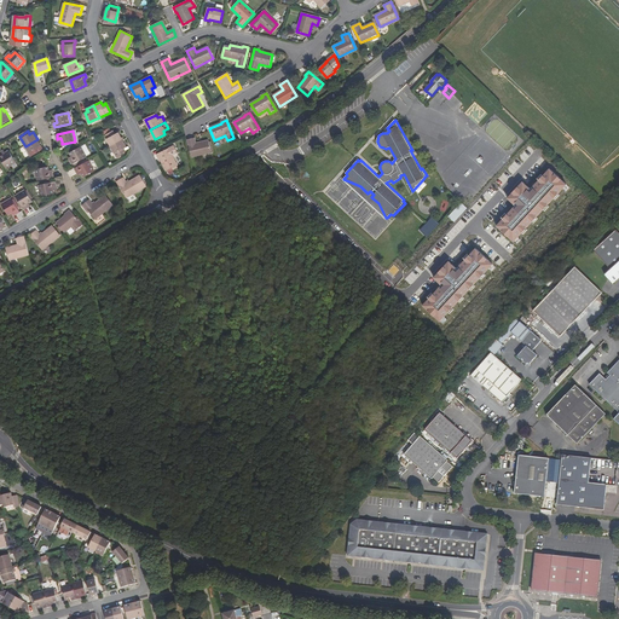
[(111,145),(123,139),(120,132),(116,134),(115,131),(105,136),(111,145)]
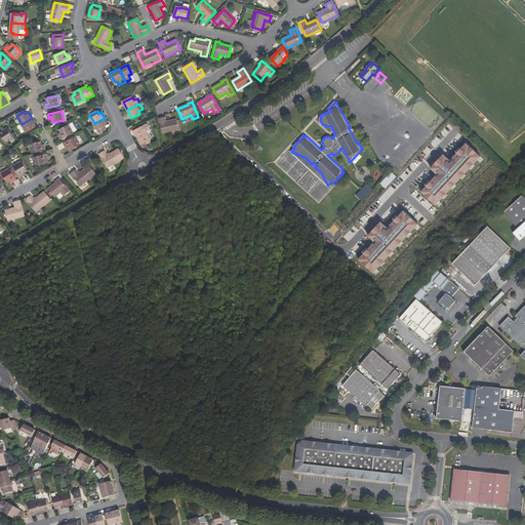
[(166,121),(165,117),(159,118),(162,133),(178,129),(176,119),(166,121)]
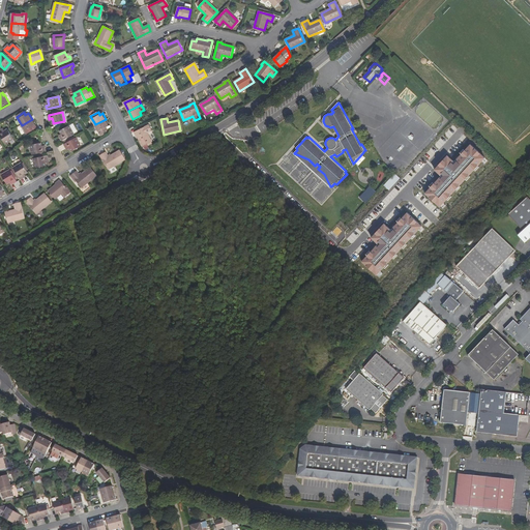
[(33,126),(35,124),(32,119),(22,125),(27,134),(34,129),(33,126)]
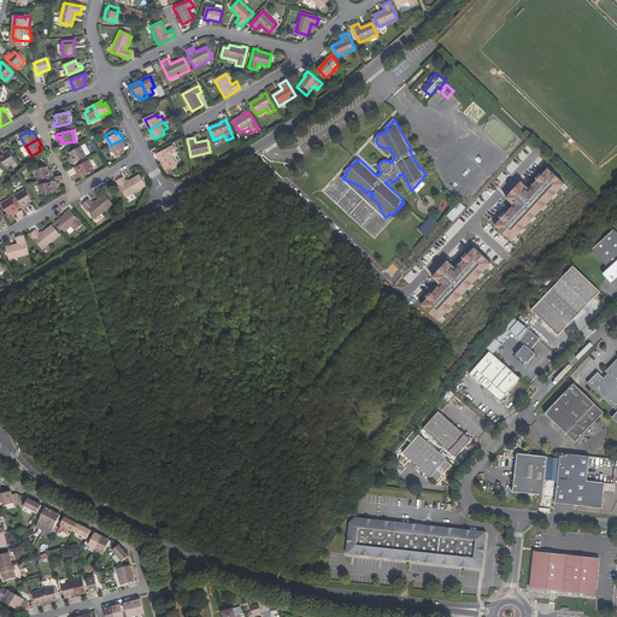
[(124,147),(127,146),(123,139),(111,145),(117,156),(125,151),(124,147)]
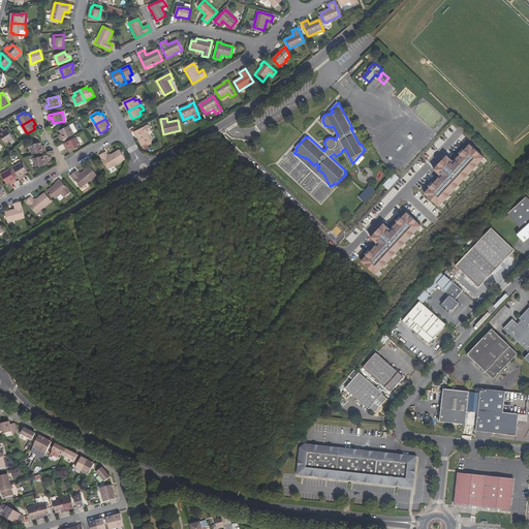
[(69,125),(60,131),(62,133),(63,135),(61,137),(62,141),(74,133),(69,125)]
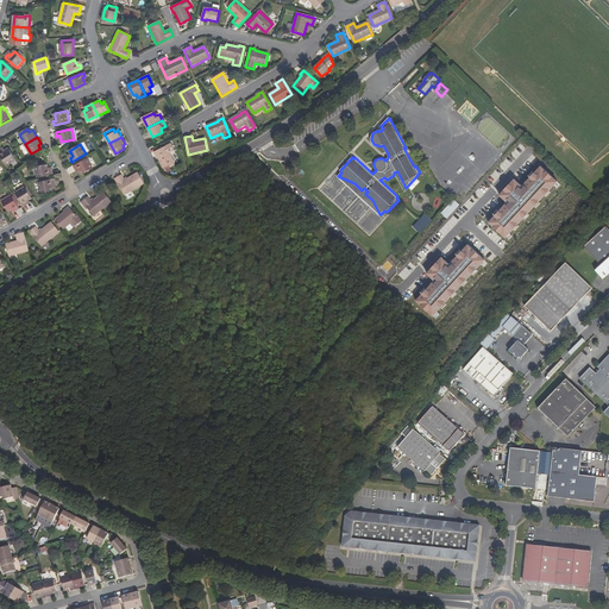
[(175,151),(171,144),(155,152),(157,156),(158,156),(164,168),(175,163),(170,152),(175,151)]
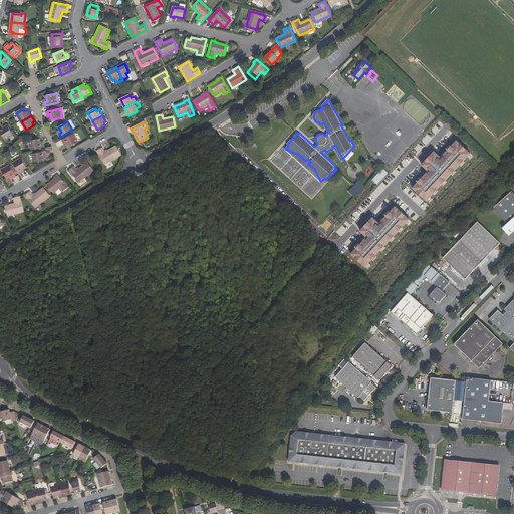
[(7,125),(4,126),(2,129),(1,125),(0,126),(0,132),(5,140),(13,135),(7,125)]
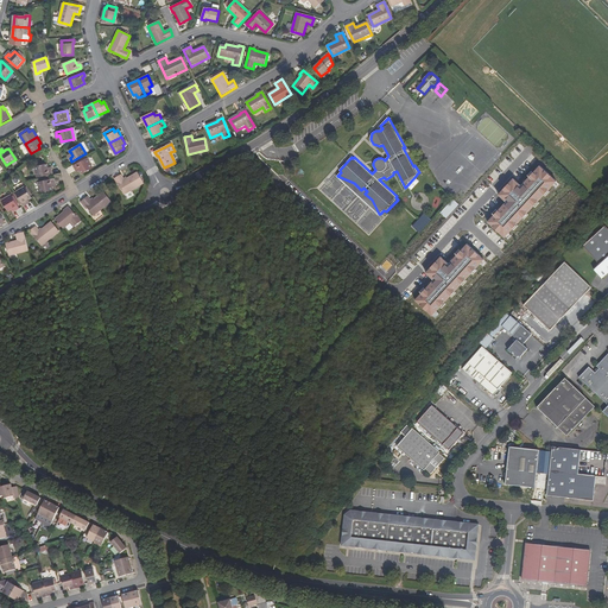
[(94,168),(88,158),(75,165),(76,169),(78,168),(81,170),(82,173),(94,168)]
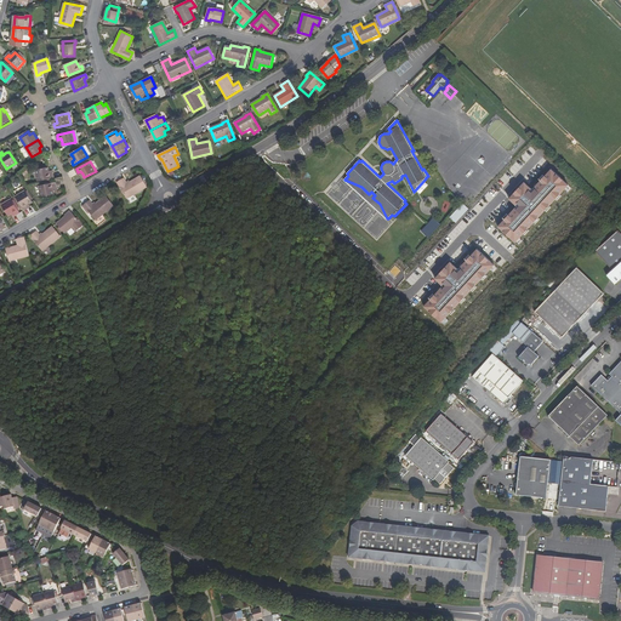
[(51,175),(50,172),(49,167),(36,171),(39,182),(55,178),(53,174),(51,175)]
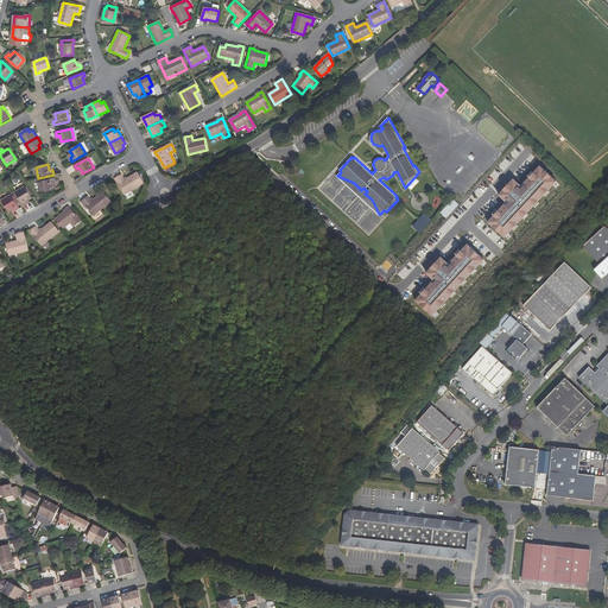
[(557,182),(540,166),(520,187),(514,181),(500,196),(506,203),(488,222),(504,238),(557,182)]
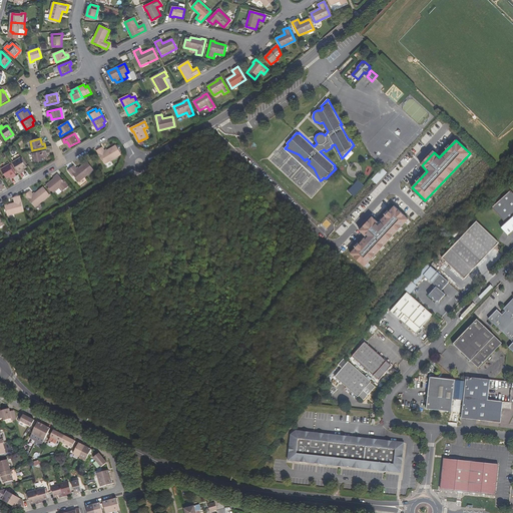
[(106,152),(104,147),(98,150),(106,164),(122,155),(117,146),(106,152)]
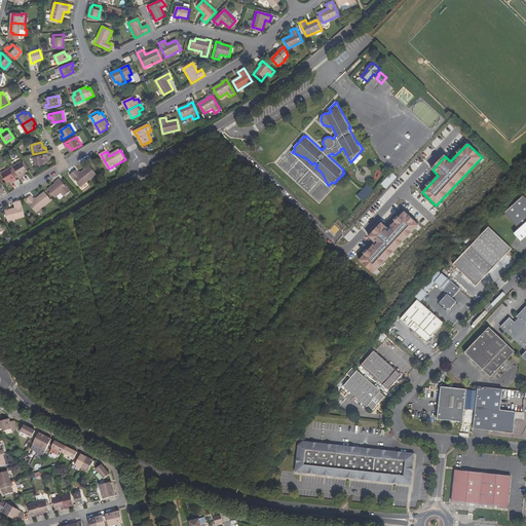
[(306,158),(292,152),(328,185),(322,173),(315,167),(317,165),(314,162),(312,164),(306,158)]
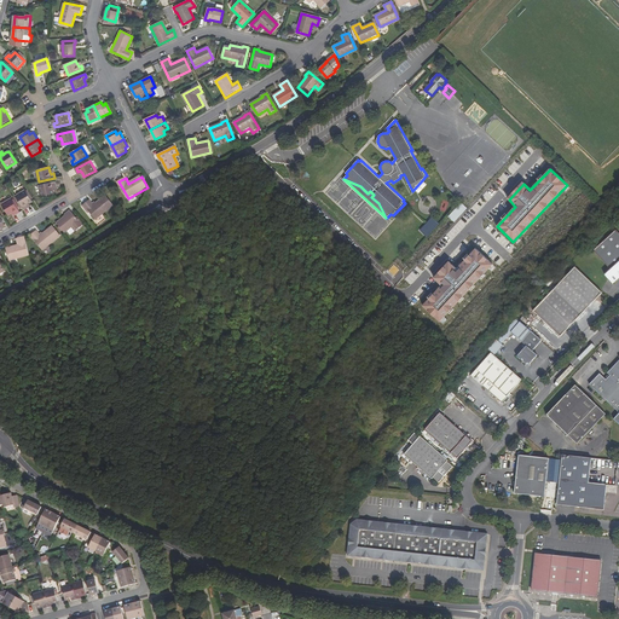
[(420,191),(427,185),(423,180),(416,187),(420,191)]
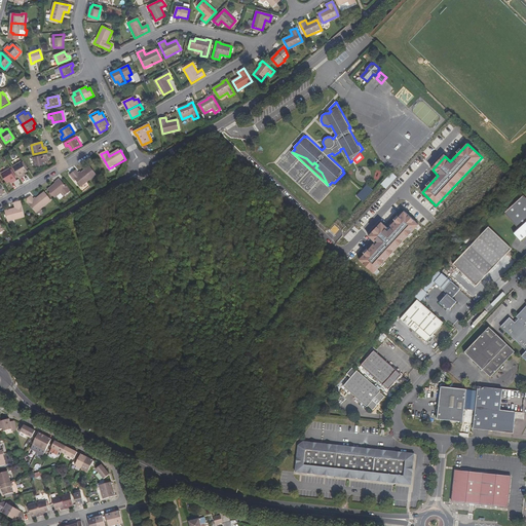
[(45,162),(45,159),(47,159),(46,155),(34,158),(35,167),(46,164),(45,162)]
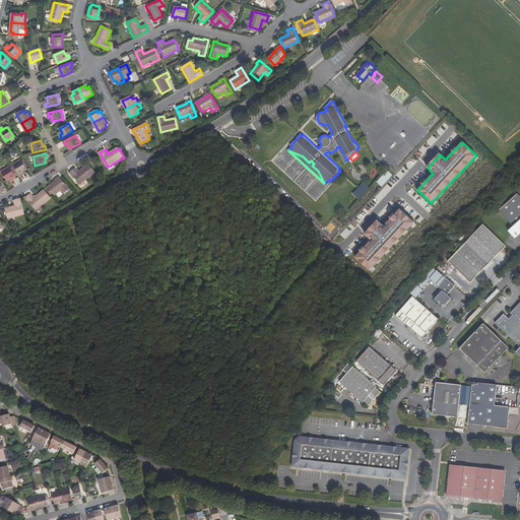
[(13,165),(20,176),(23,175),(22,172),(24,171),(27,170),(21,159),(13,165)]
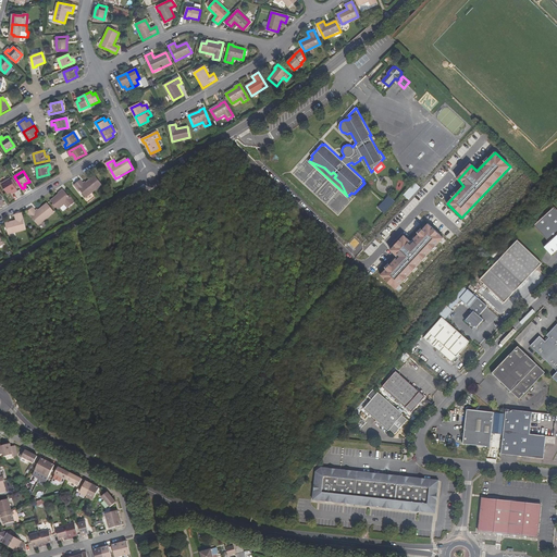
[(96,175),(85,184),(82,180),(76,184),(87,197),(103,185),(96,175)]
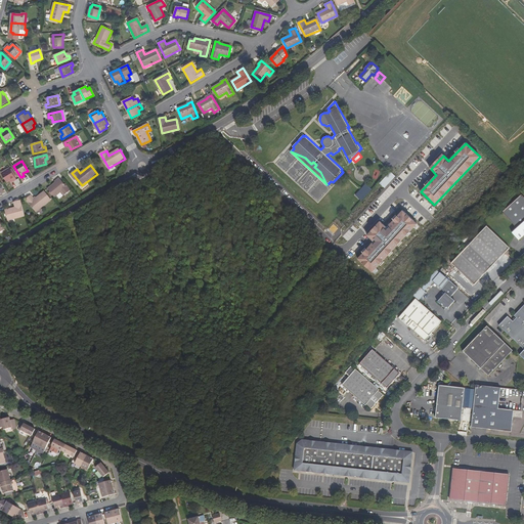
[(13,179),(14,181),(17,179),(10,168),(2,173),(8,182),(10,180),(13,179)]
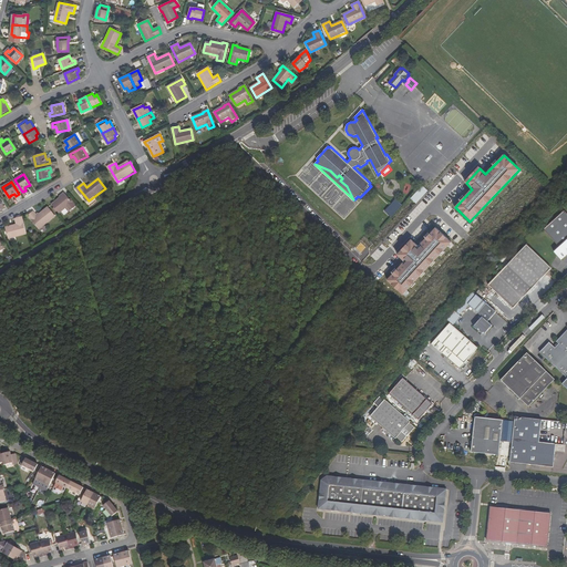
[(65,193),(62,195),(62,197),(53,204),(60,214),(68,207),(71,212),(76,207),(65,193)]
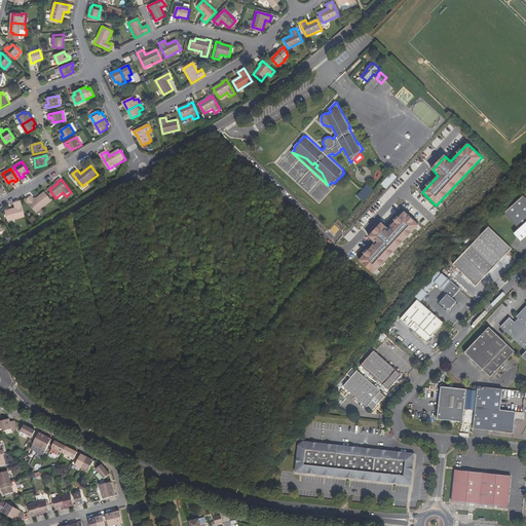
[(364,201),(374,190),(368,185),(358,195),(364,201)]
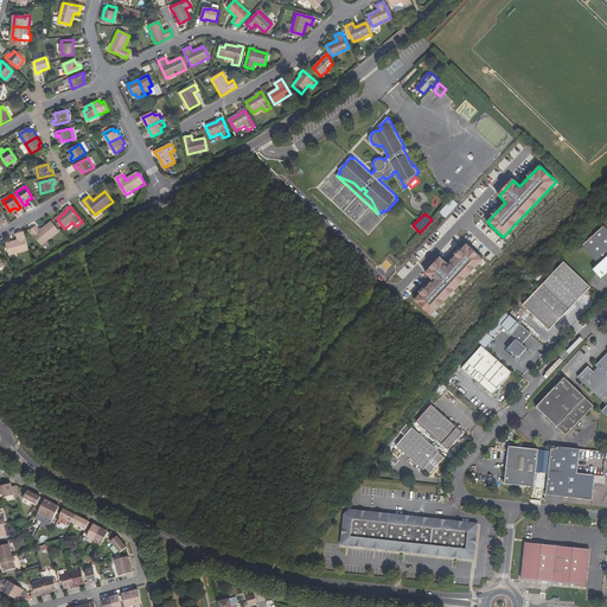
[(61,231),(53,222),(42,231),(37,227),(31,231),(43,246),(61,231)]
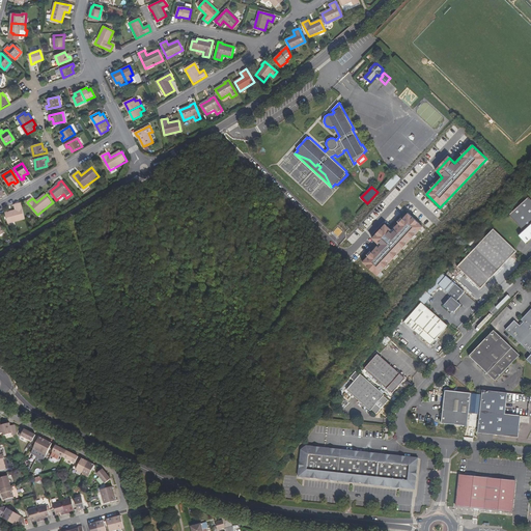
[(530,199),(529,197),(509,215),(524,232),(519,236),(525,243),(530,238),(530,199)]
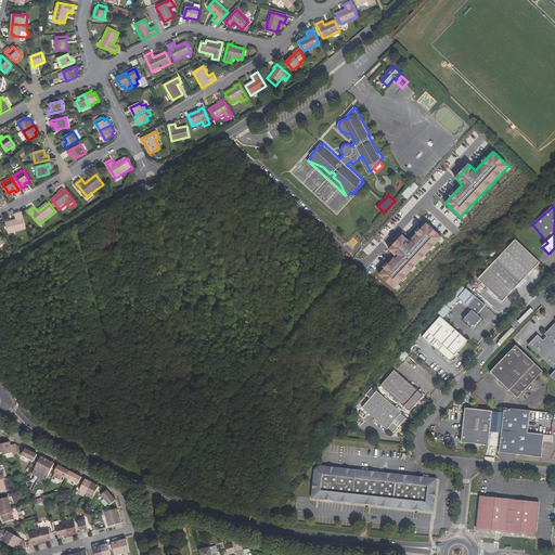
[(27,229),(23,213),(16,215),(17,219),(8,222),(10,233),(27,229)]
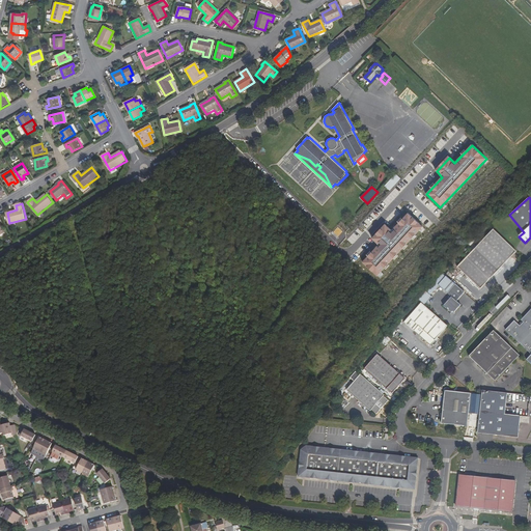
[(422,226),(408,213),(391,230),(385,225),(372,239),(380,246),(363,262),(378,275),(422,226)]
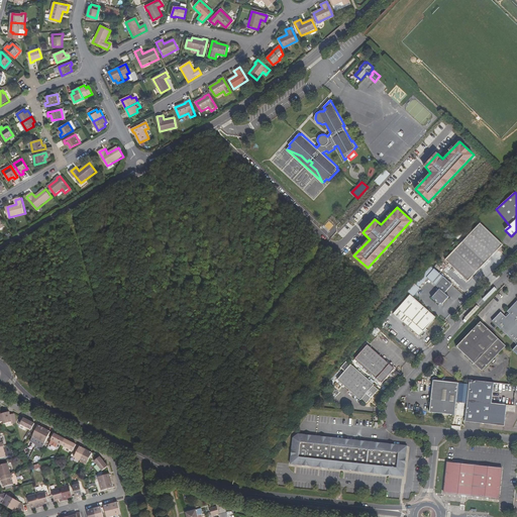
[(469,282),(503,244),(481,223),(445,260),(469,282)]
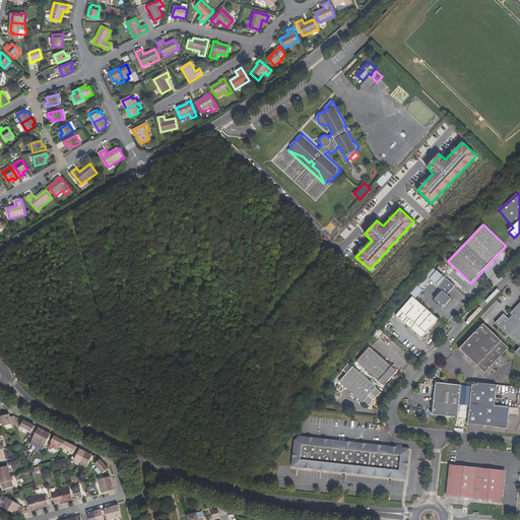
[(442,274),(434,284),(438,287),(446,278),(442,274)]
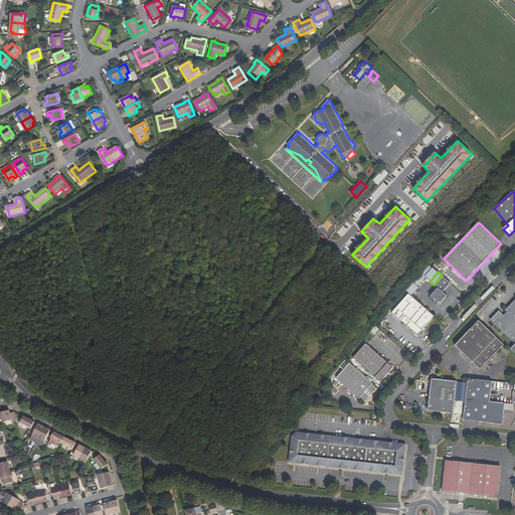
[(451,284),(442,276),(434,285),(438,289),(431,298),(438,304),(438,305),(441,305),(442,304),(448,297),(444,293),(451,284)]
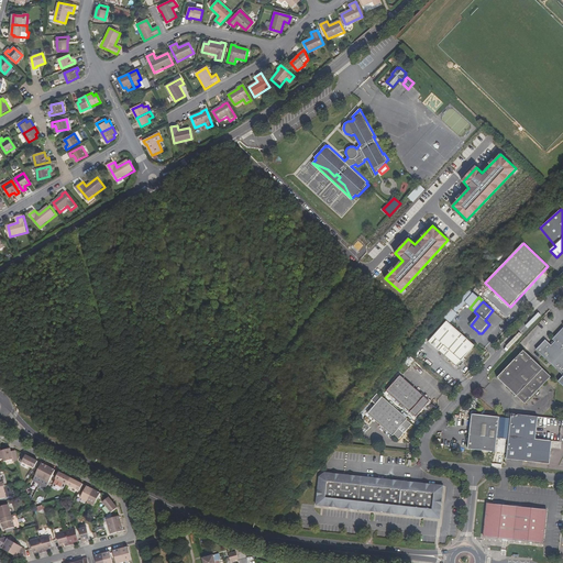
[(450,323),(457,315),(451,308),(443,317),(446,321),(450,323)]
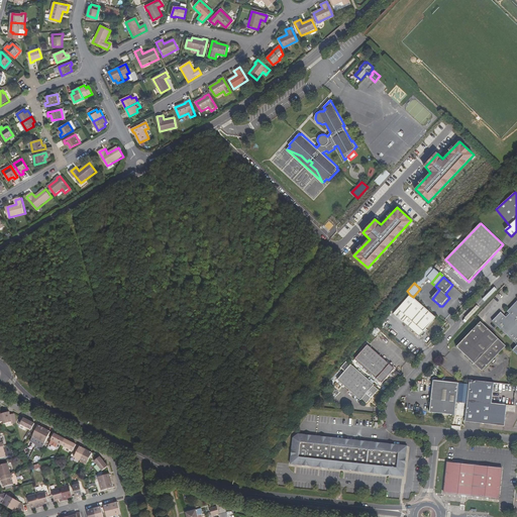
[(424,330),(426,328),(436,317),(413,297),(410,295),(394,314),(419,336),(424,330)]
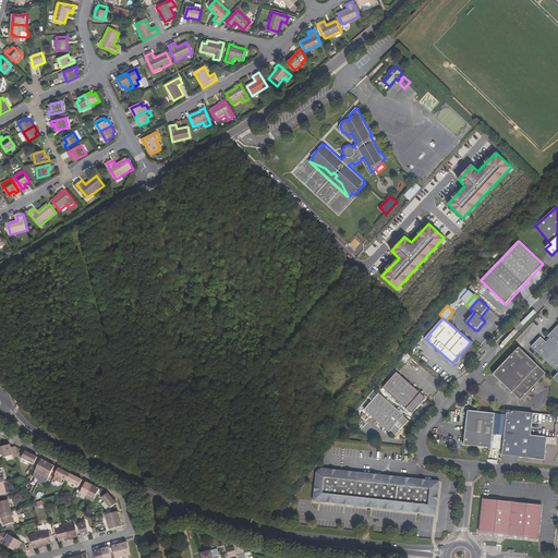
[(550,338),(546,342),(541,337),(531,346),(557,372),(557,324),(547,336),(550,338)]
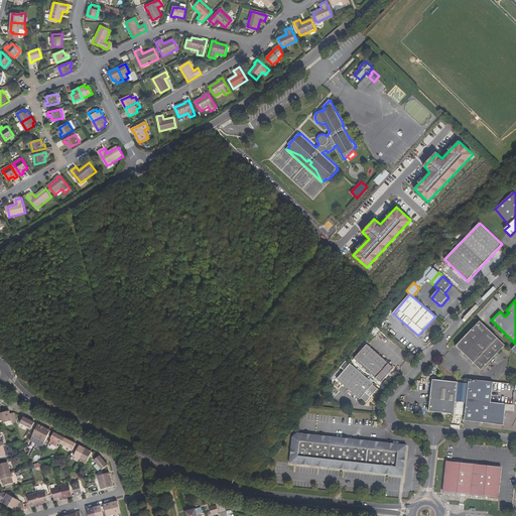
[(505,345),(480,321),(456,346),(481,370),(505,345)]
